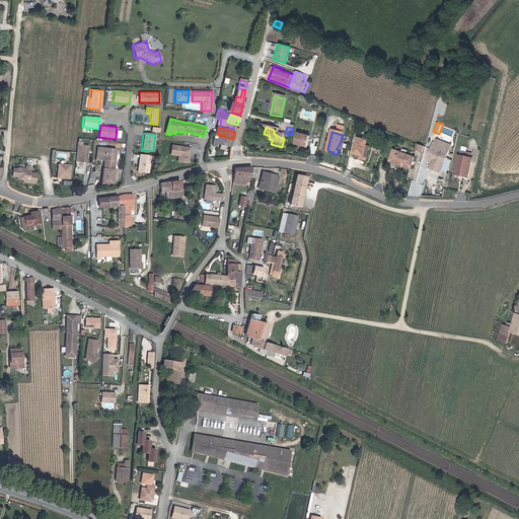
[(233,139),(217,135),(213,149),(218,150),(219,147),(223,147),(230,149),(233,139)]
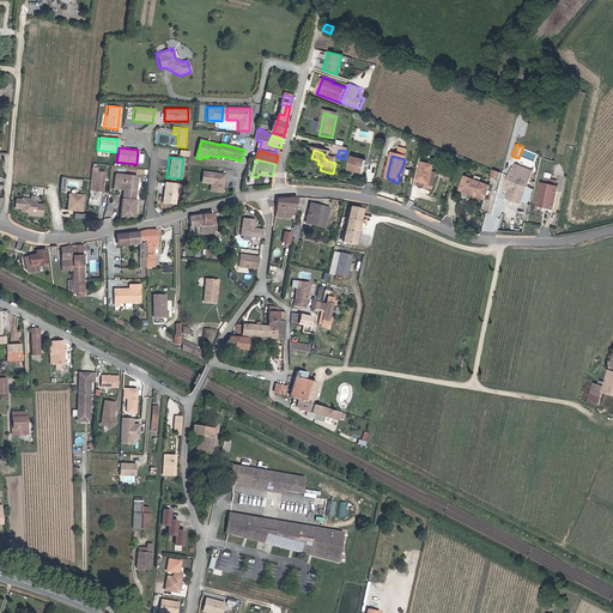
[(439,164),(424,159),(418,186),(434,189),(439,164)]
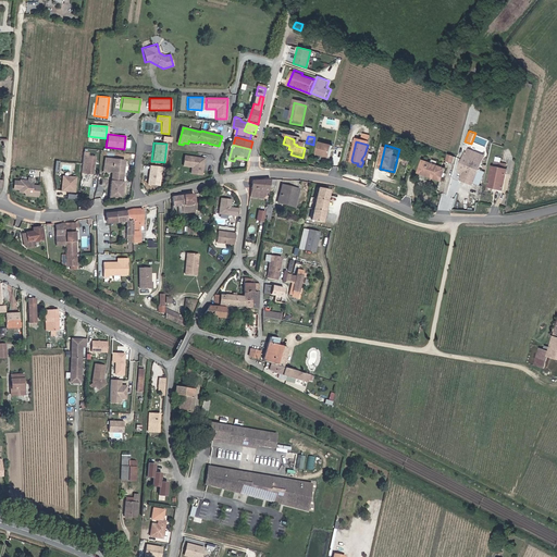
[(331,148),(318,146),(316,157),(329,160),(331,148)]
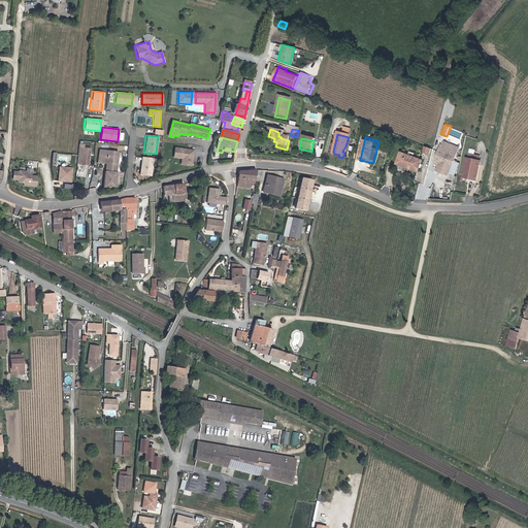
[(441,144),(435,165),(438,166),(437,169),(439,170),(438,174),(451,178),(459,150),(441,144)]
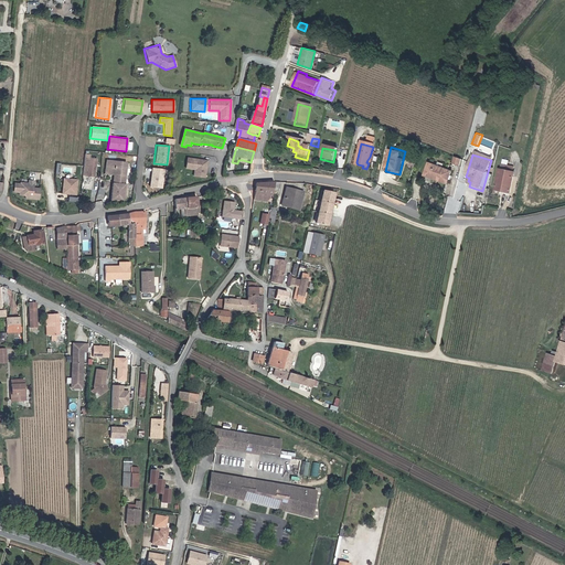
[(84,156),(82,173),(93,174),(96,158),(84,156)]
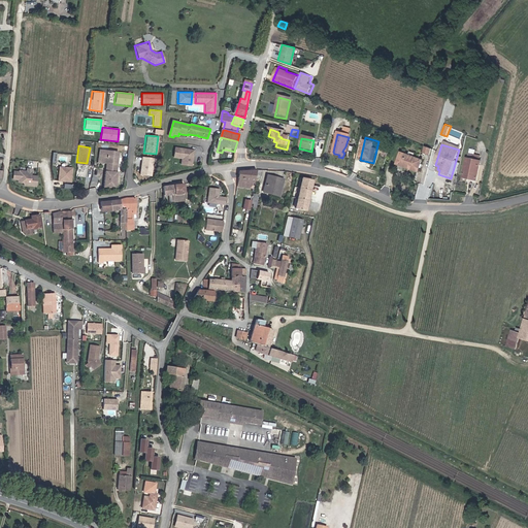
[(193,165),(194,149),(173,146),(172,158),(180,158),(180,165),(193,165)]
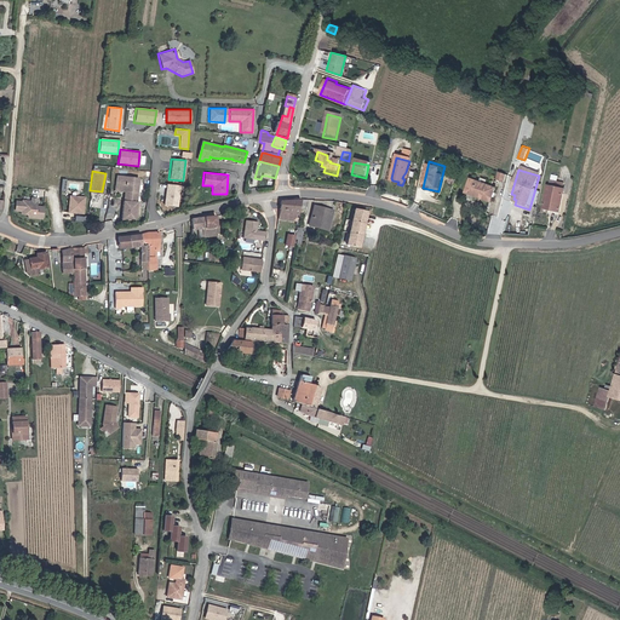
[(507,185),(510,178),(504,176),(503,176),(500,183),(507,185)]
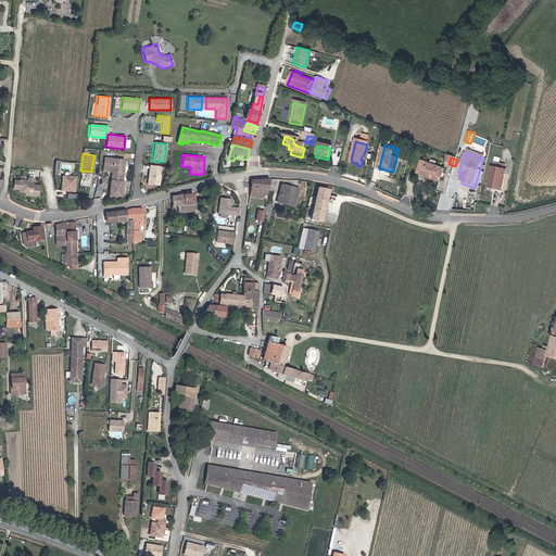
[(103,171),(113,172),(112,180),(111,180),(109,197),(121,199),(123,180),(122,180),(123,165),(113,164),(113,161),(105,159),(103,171)]
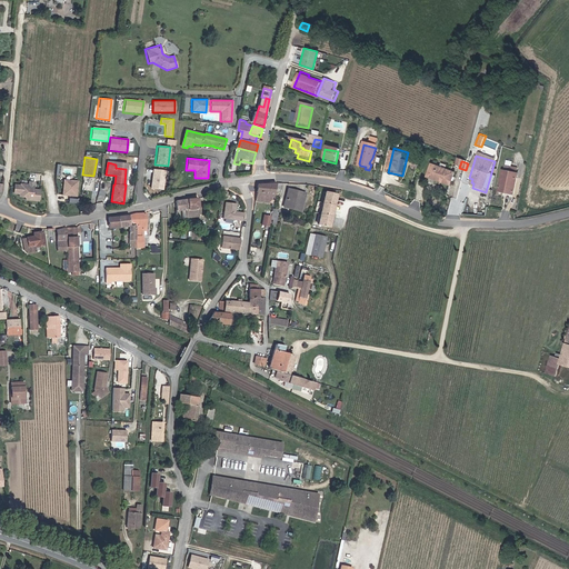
[(455,176),(432,168),(428,180),(450,189),(455,176)]
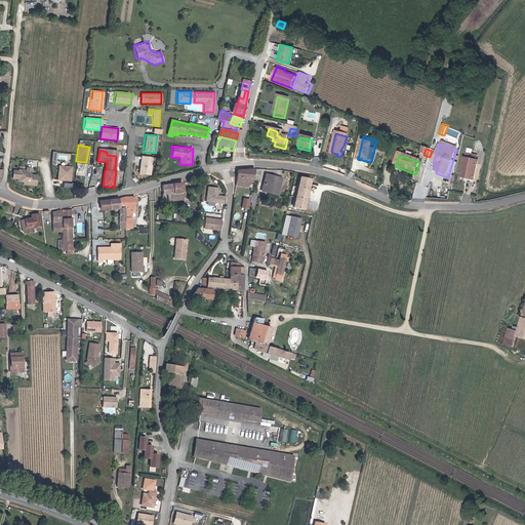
[(467,185),(468,182),(469,178),(477,180),(482,163),(480,162),(481,158),(470,155),(469,160),(467,159),(460,184),(467,185)]
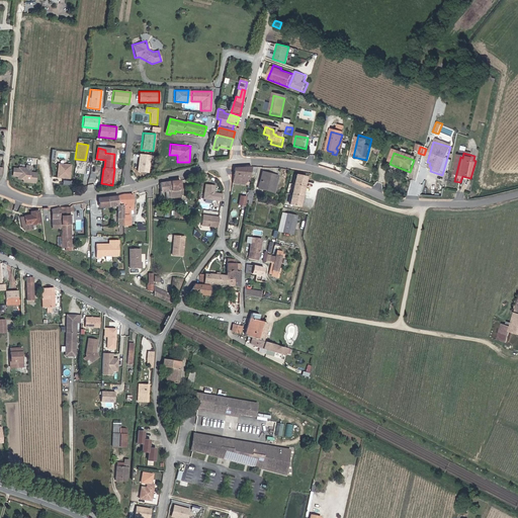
[(148,172),(150,155),(138,154),(137,171),(148,172)]
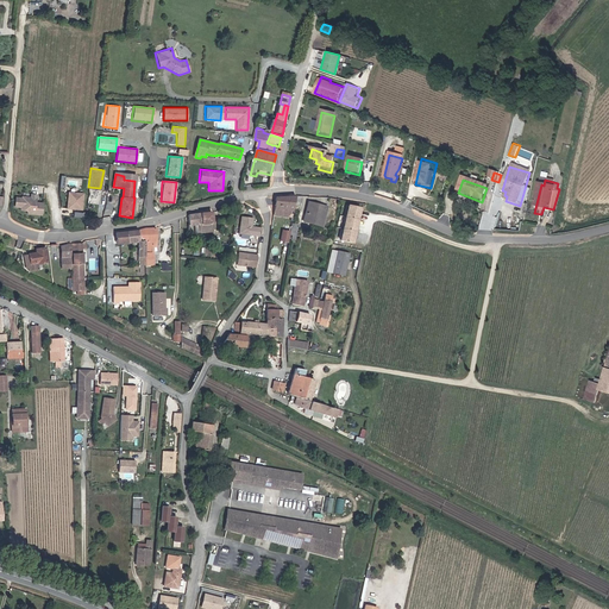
[(82,194),(67,192),(64,209),(80,211),(82,194)]
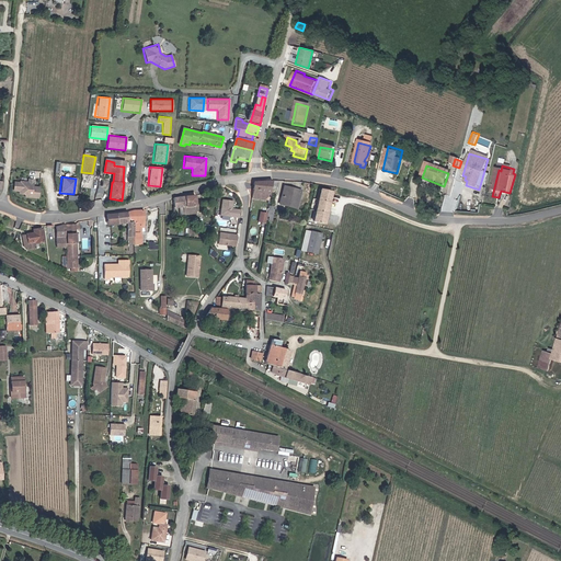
[(26,183),(13,181),(12,192),(19,192),(18,195),(24,195),(24,197),(38,199),(39,187),(32,186),(32,180),(26,179),(26,183)]
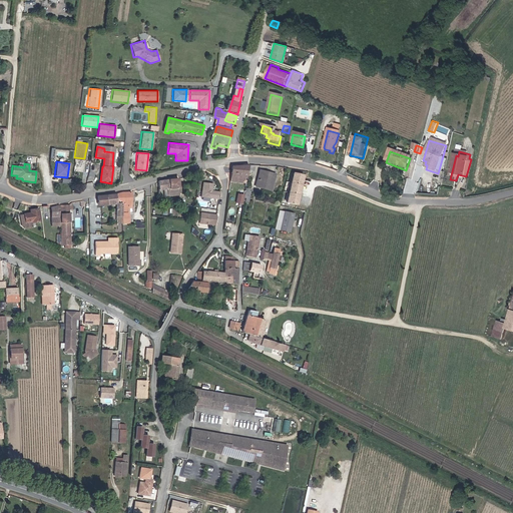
[(245,167),(245,166),(240,167),(234,167),(230,167),(228,181),(242,184),(242,183),(245,167)]
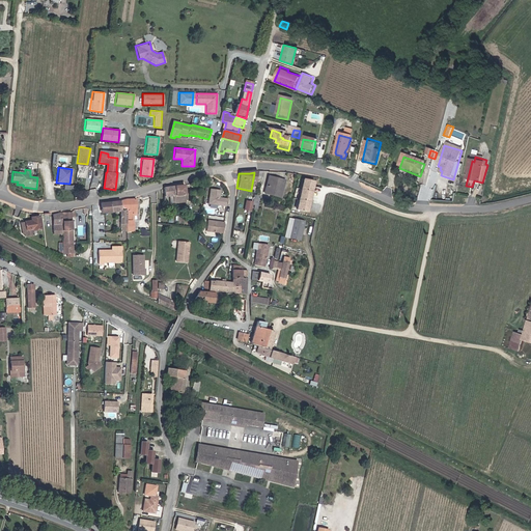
[(309,213),(316,182),(304,178),(297,211),(309,213)]
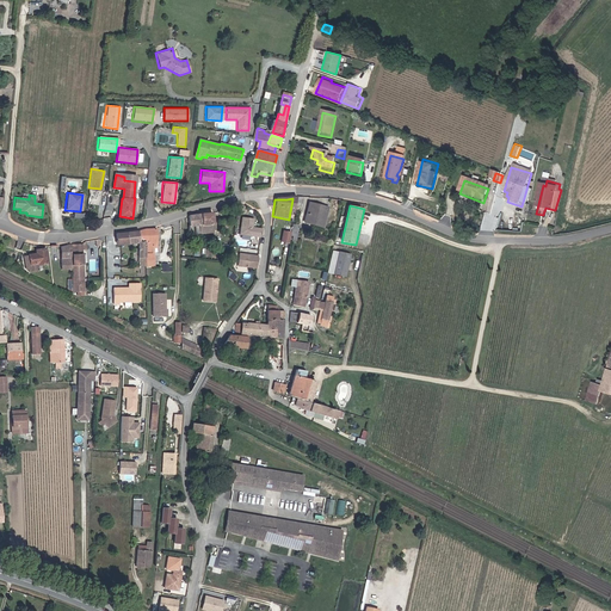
[(303,223),(321,228),(321,226),(325,211),(326,209),(316,207),(315,209),(307,207),(303,223)]
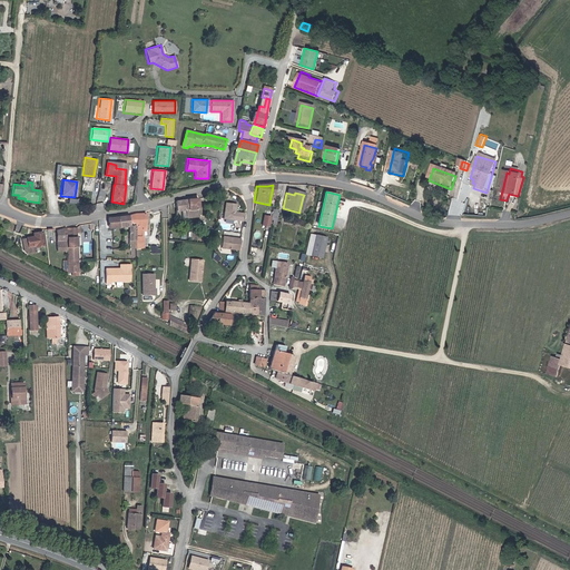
[(184,203),(174,204),(175,212),(174,212),(174,222),(196,219),(194,200),(184,203)]
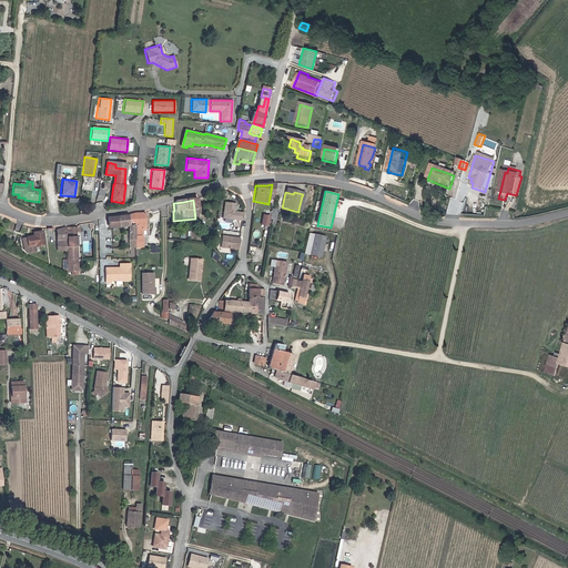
[(237,203),(225,202),(223,219),(243,221),(244,212),(236,212),(237,203)]
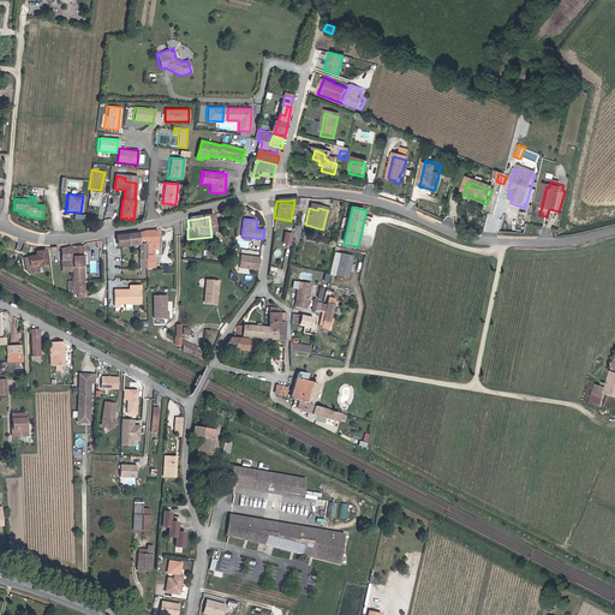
[(290,237),(290,236),(281,234),(280,244),(287,245),(288,237),(290,237)]
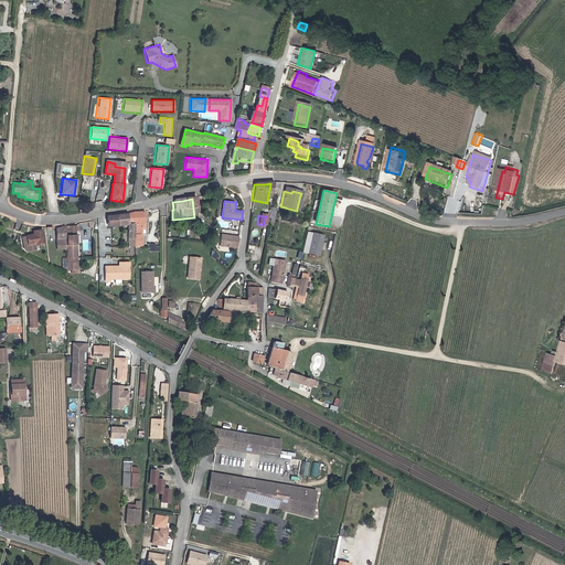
[(121,228),(124,228),(124,227),(124,216),(102,219),(102,227),(102,228),(121,228)]
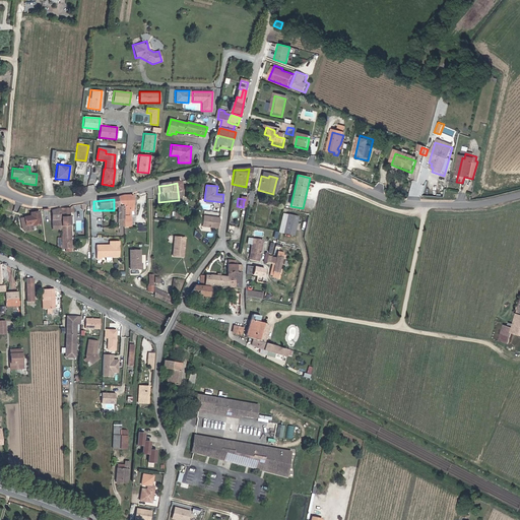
[(121,229),(125,229),(125,220),(127,220),(127,216),(127,214),(130,214),(129,200),(121,199),(119,199),(118,199),(114,199),(114,209),(114,210),(115,210),(118,210),(121,210),(121,218),(121,220),(121,221),(121,226),(121,229)]
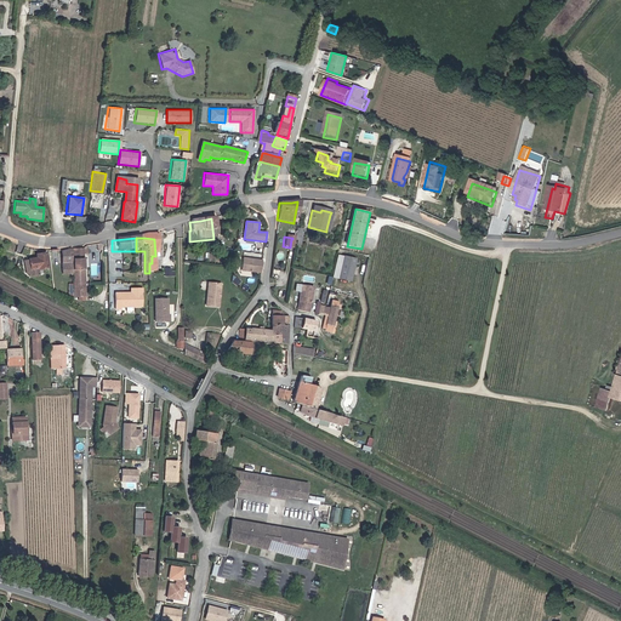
[(68,271),(68,250),(58,252),(58,263),(56,263),(56,275),(68,275),(68,271)]
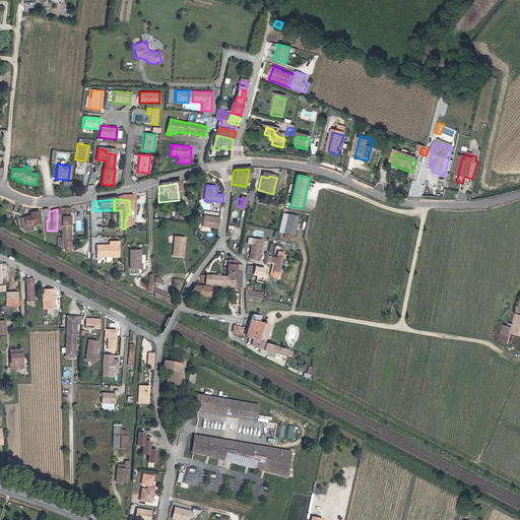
[(59,209),(59,226),(67,226),(67,209),(59,209)]
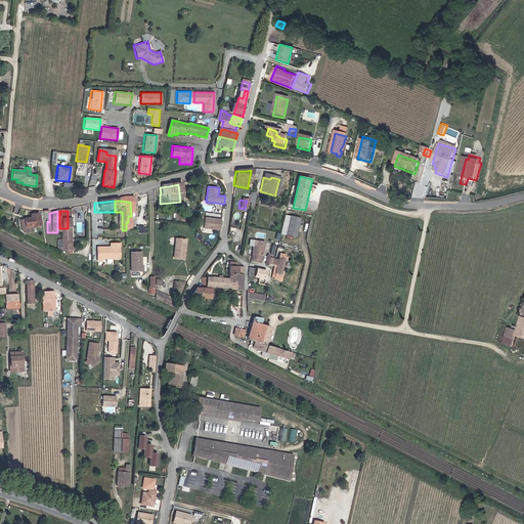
[(19,219),(19,232),(30,232),(30,227),(37,227),(37,216),(30,216),(30,219),(19,219)]
